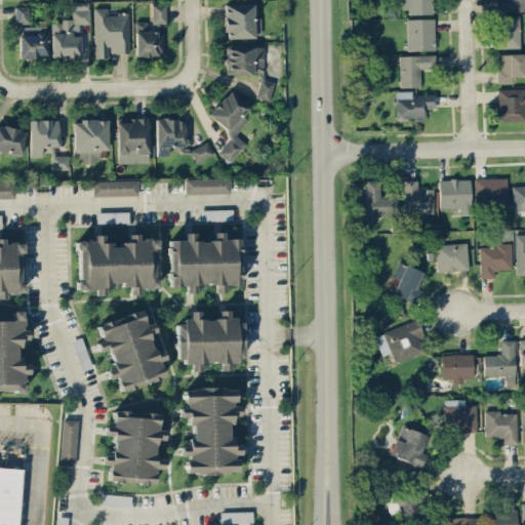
[(432,12),(432,0),(402,0),(402,12),(432,12)]
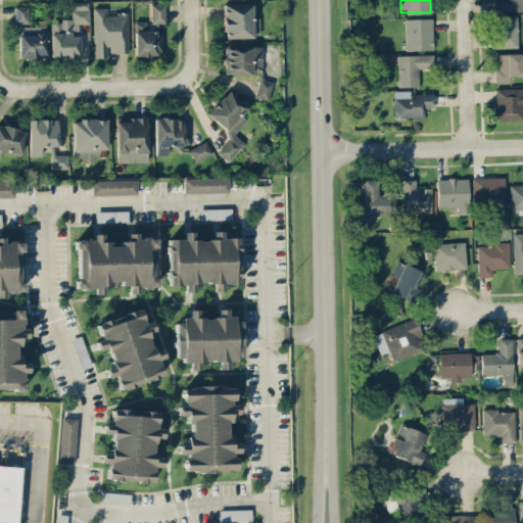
[(522,0),(492,0),(493,11),(522,10),(522,0)]
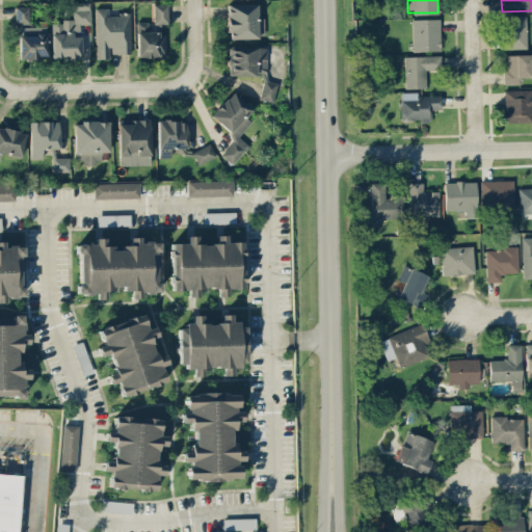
[(52,58),(80,58),(79,24),(90,24),(89,1),(73,2),(74,19),(61,19),(61,22),(51,23),(52,58)]
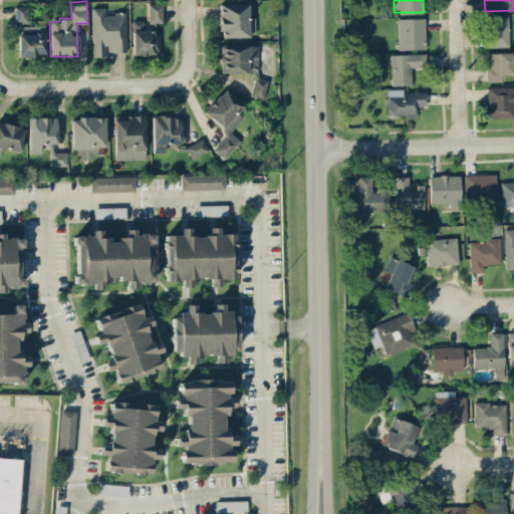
[(149,22),(163,22),(162,3),(148,3),(149,22)]
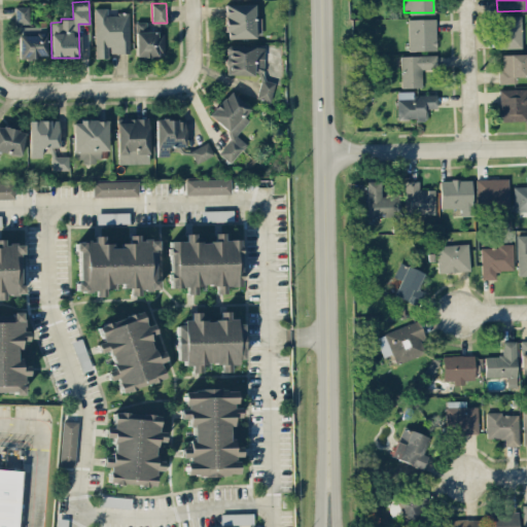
[(224,4),(225,37),(261,37),(261,18),(255,18),(254,3),(224,4)]
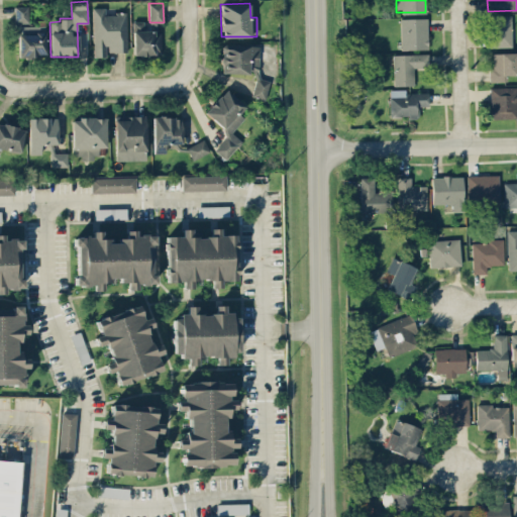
[(45,25),(28,24),(28,6),(16,5),(15,56),(44,57),(45,25)]
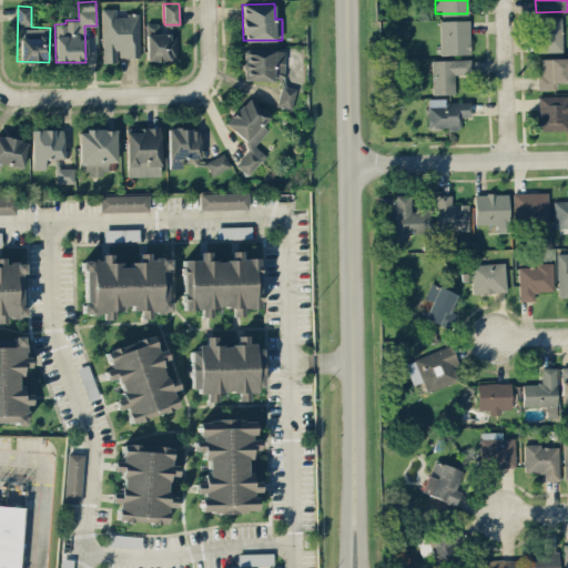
[(139,14),(114,14),(114,8),(102,8),(103,62),(118,62),(118,57),(139,57),(139,14)]
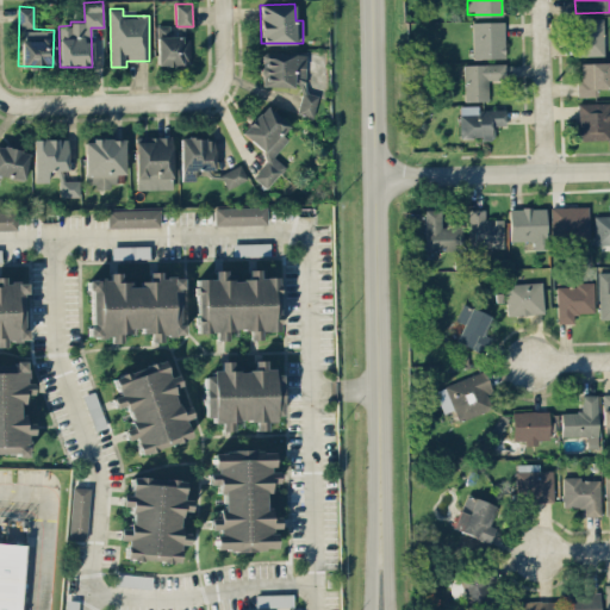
[(603,18),(578,19),(579,56),(604,55),(603,18)]
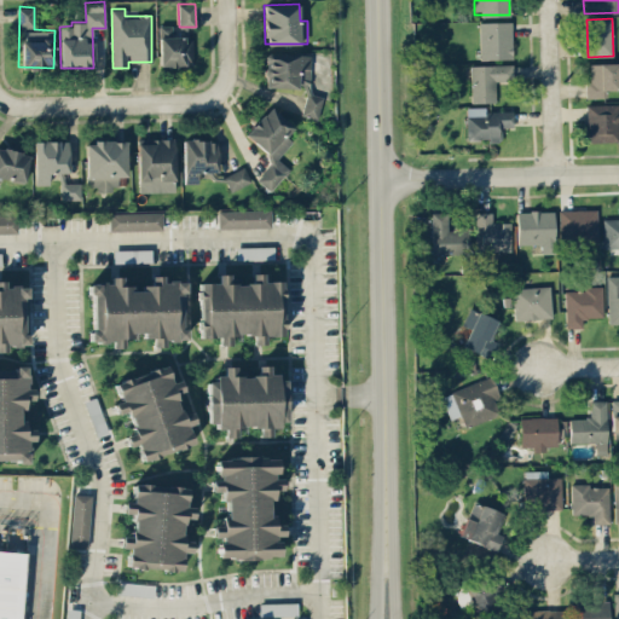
[(510,21),(479,22),(480,59),(512,58),(510,21)]
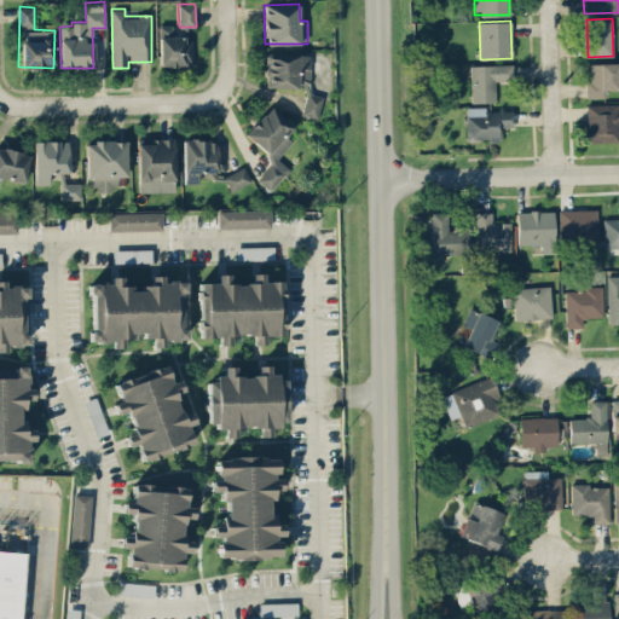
[(160,65),(189,65),(189,35),(172,36),(172,24),(158,25),(160,65)]
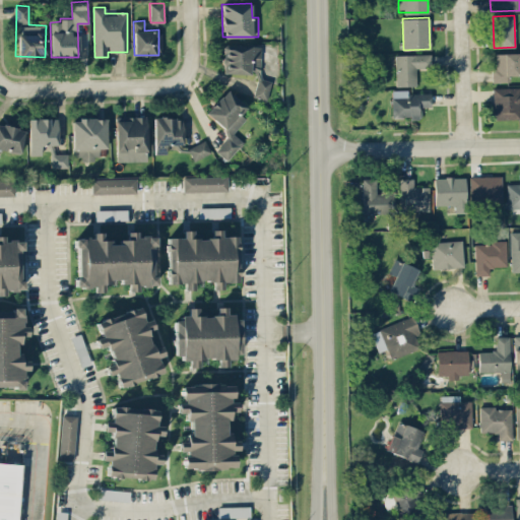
[(260,46),(222,45),(221,73),(250,74),(250,70),(259,71),(260,46)]
